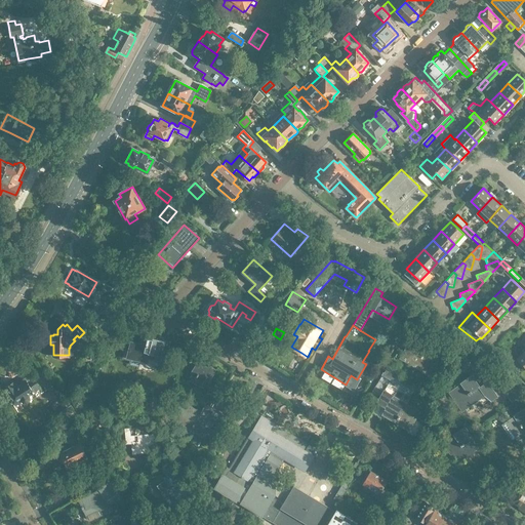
[(113,342),(111,330),(99,332),(102,344),(113,342)]
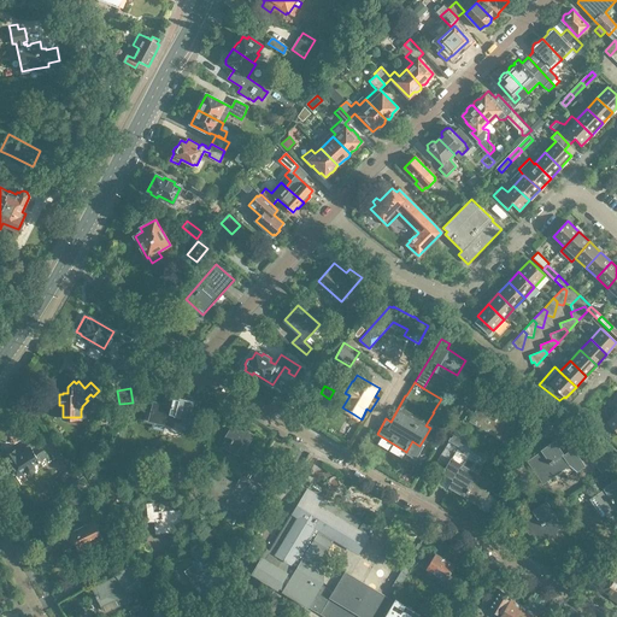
[(469,421),(509,445),(523,419),(483,397),(469,421)]
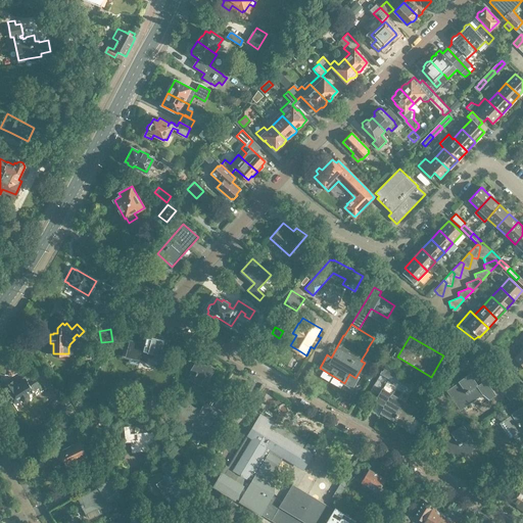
[(126,340),(125,348),(129,349),(127,355),(131,357),(129,365),(138,367),(140,359),(146,361),(147,355),(153,357),(154,352),(158,354),(159,351),(167,353),(170,340),(155,337),(155,339),(148,337),(148,339),(142,338),(141,344),(126,340)]
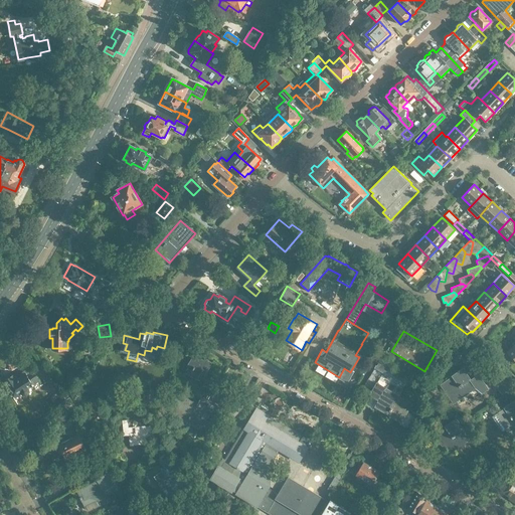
[(514,343),(506,352),(514,360),(514,343)]
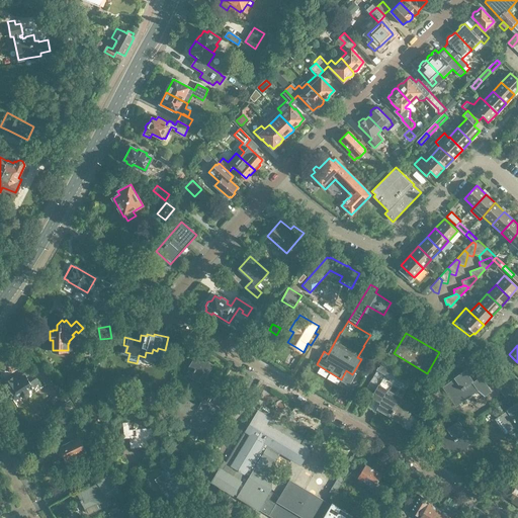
[(204,372),(207,374),(213,364),(203,358),(205,354),(199,350),(188,368),(189,369),(186,374),(194,379),(198,382),(204,372)]
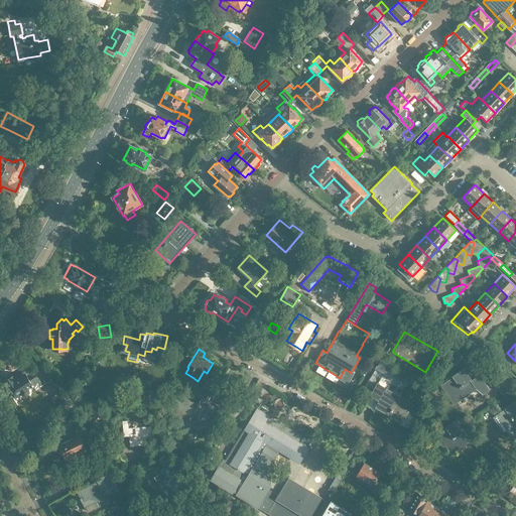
[(376,369),(385,374),(388,368),(379,363),(376,369)]
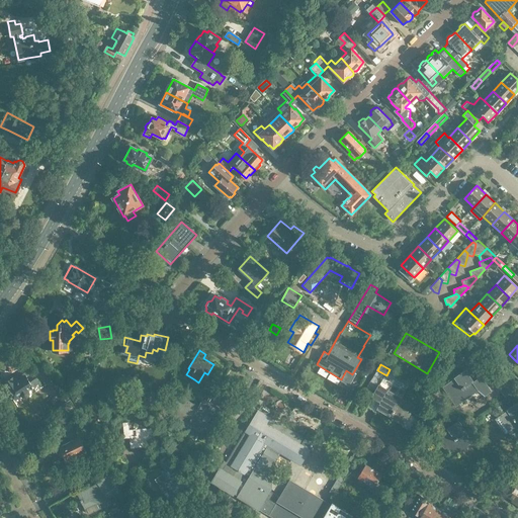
[(485,396),(491,392),(481,376),(473,381),(465,370),(453,378),(454,379),(442,387),(455,406),(478,391),(485,396)]
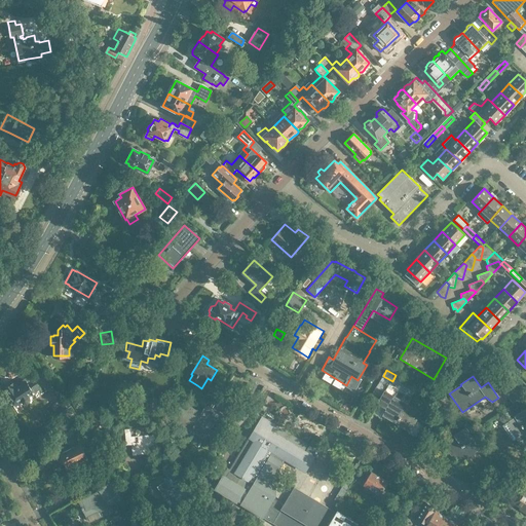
[(417,389),(396,377),(390,384),(412,398),(417,389)]
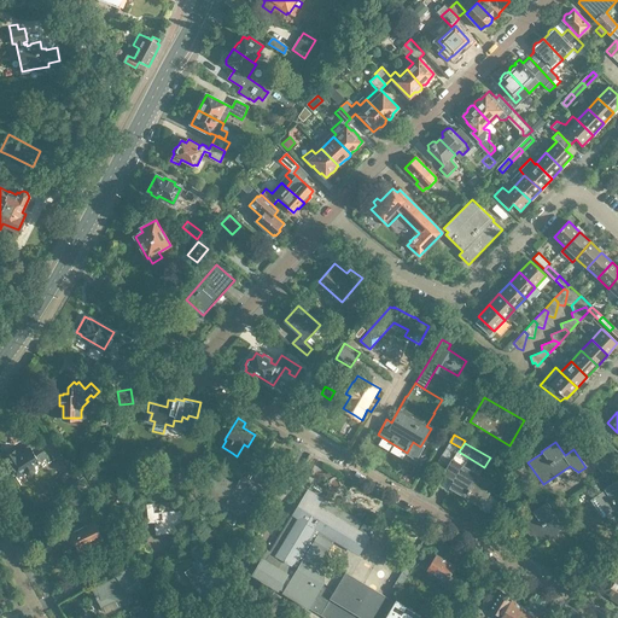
[(29,476),(30,474),(31,474),(33,474),(33,473),(34,473),(34,472),(35,471),(35,470),(35,468),(35,467),(34,465),(47,456),(44,450),(35,456),(28,445),(17,453),(12,452),(7,455),(6,459),(17,477),(24,472),(24,473),(25,474),(27,474),(29,476)]
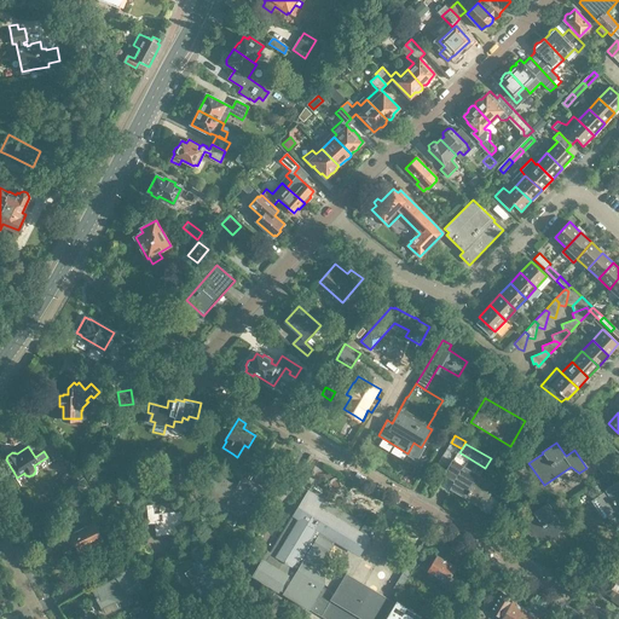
[(603,463),(607,467),(614,462),(609,457),(603,463)]
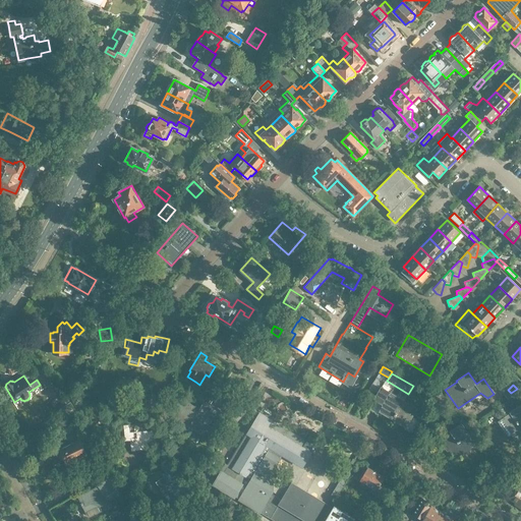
[(380,411),(392,419),(404,400),(390,392),(383,388),(375,398),(368,410),(377,415),(380,411)]
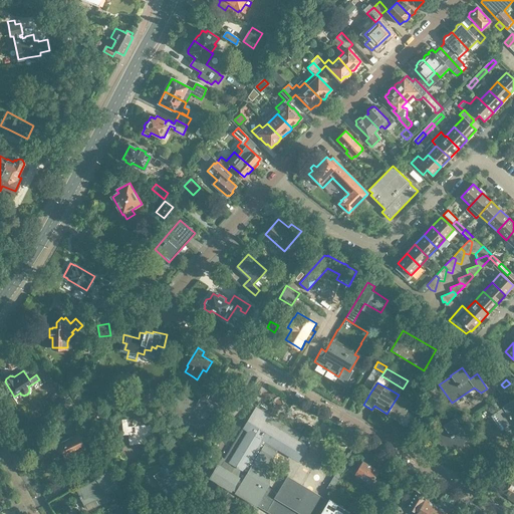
[(229,415),(234,406),(211,392),(206,400),(201,397),(196,404),(181,394),(171,411),(200,429),(214,406),(229,415)]
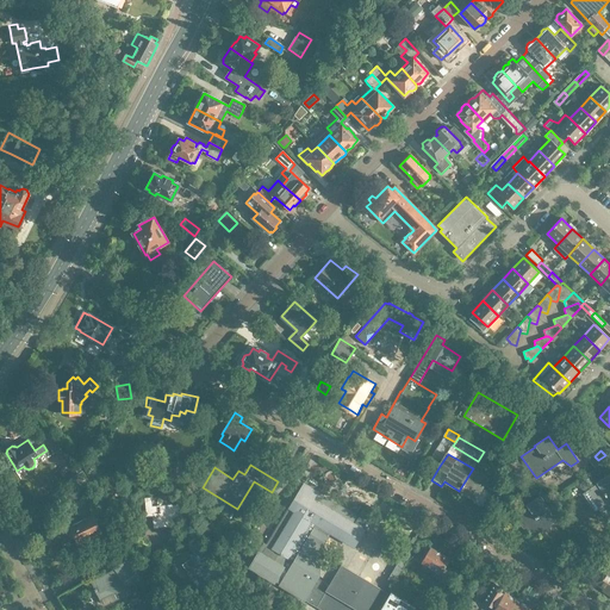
[(473,468),(459,491),(474,499),(472,504),(481,510),(491,496),(483,487),(489,478),(473,468)]
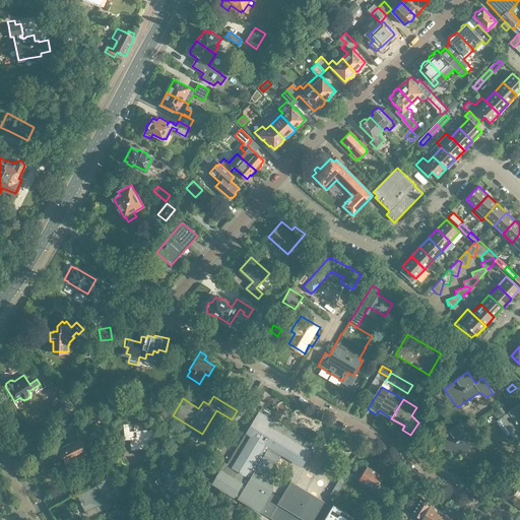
[(76,411),(69,401),(58,408),(60,412),(55,415),(59,423),(76,411)]
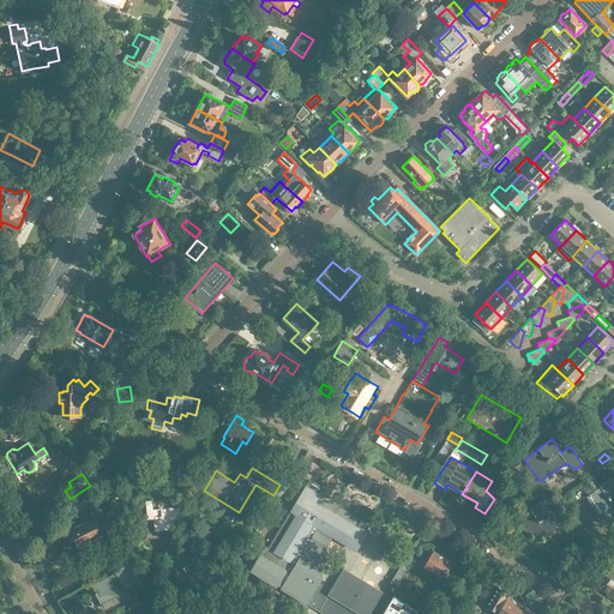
[(613,516),(613,476),(600,486),(601,487),(590,494),(608,521),(613,516)]
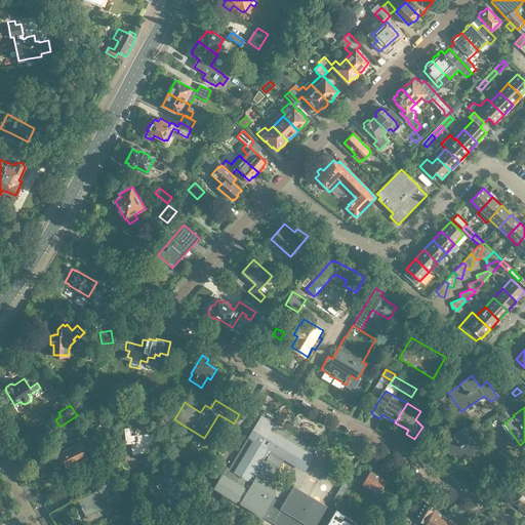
[(284,500),(275,494),(276,491),(275,481),(277,478),(277,468),(283,457),(294,438),(296,435),(291,432),(289,435),(285,434),(285,433),(278,428),(272,425),(273,423),(261,416),(249,437),(248,436),(246,439),(248,440),(242,450),(240,450),(237,455),(238,455),(233,466),(231,466),(230,469),(227,467),(214,487),(236,500),(237,499),(243,503),(261,516),(277,524),(323,524),(325,522),(333,509),(324,503),(330,492),(309,479),(303,490),(293,485),(284,500)]
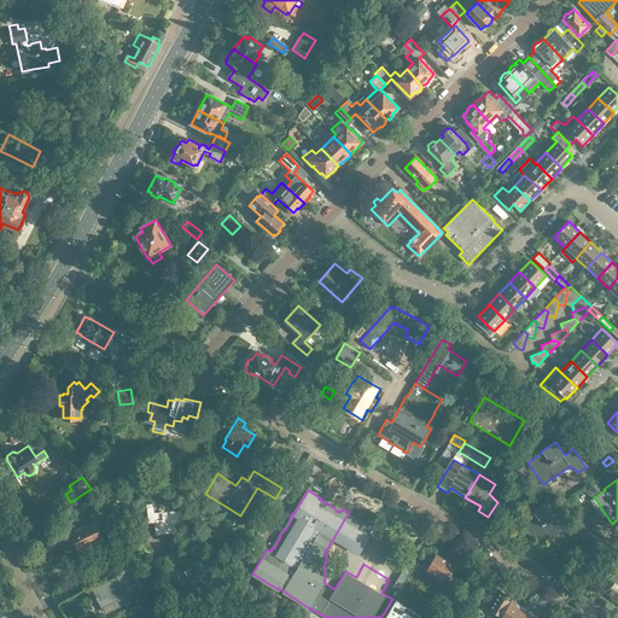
[(182,509),(174,511),(173,502),(146,503),(147,522),(155,522),(156,534),(184,531),(182,509)]
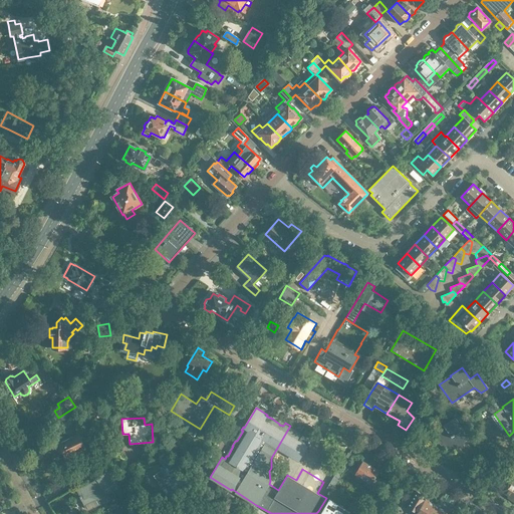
[(462,430),(463,430),(455,418),(443,426),(444,427),(433,434),(446,454),(468,439),(462,430)]
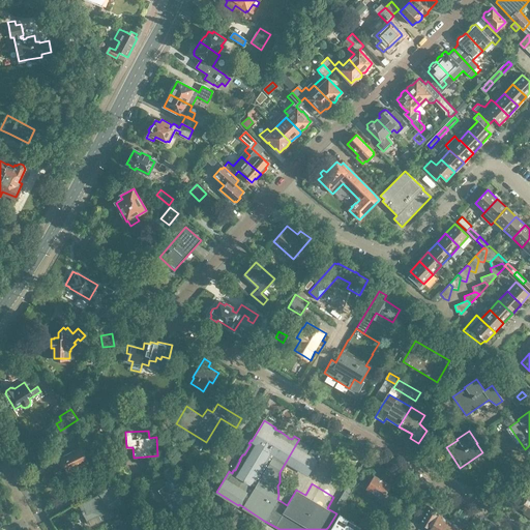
[(92,462),(81,440),(72,444),(68,446),(69,448),(69,451),(59,457),(63,463),(59,465),(58,466),(59,468),(60,470),(60,471),(59,471),(61,476),(63,479),(64,478),(64,479),(65,479),(69,476),(71,480),(72,482),(75,481),(89,473),(85,465),(89,463),(92,462)]
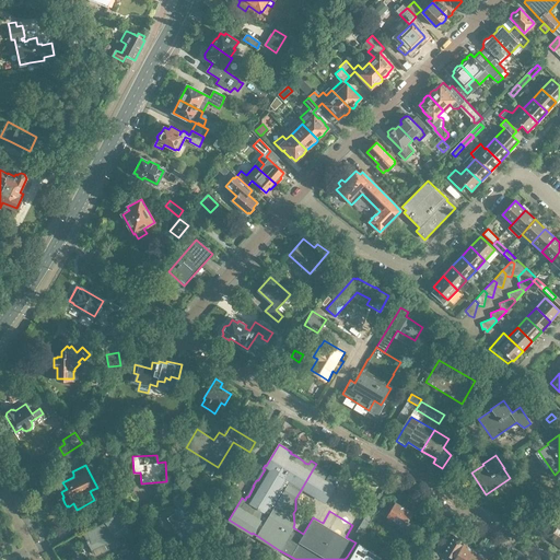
[(317,470),(314,467),(302,488),(325,502),(334,487),(333,486),(340,474),(333,469),(328,476),(318,469),(317,470)]
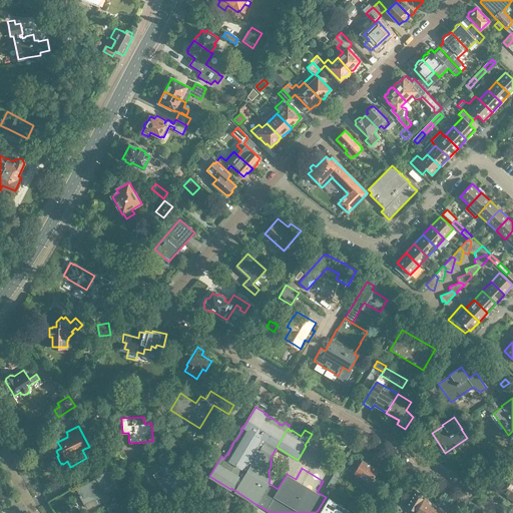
[(153,474),(157,481),(166,493),(184,480),(167,456),(163,459),(167,464),(153,474)]
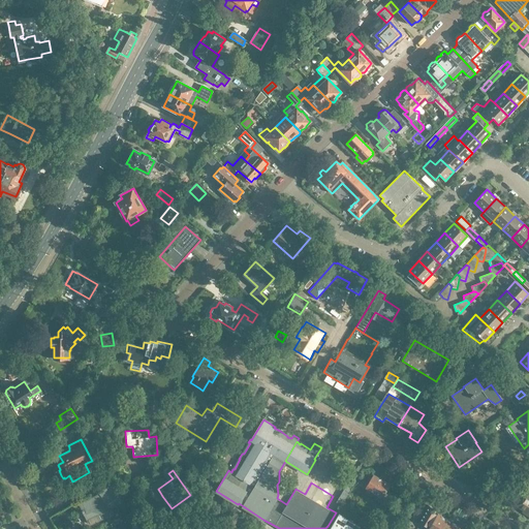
[(381,502),(377,509),(383,514),(390,501),(394,495),(387,491),(384,496),(383,495),(390,485),(373,475),(372,477),(371,477),(367,483),(369,484),(366,488),(368,489),(365,493),(379,501),(381,502)]
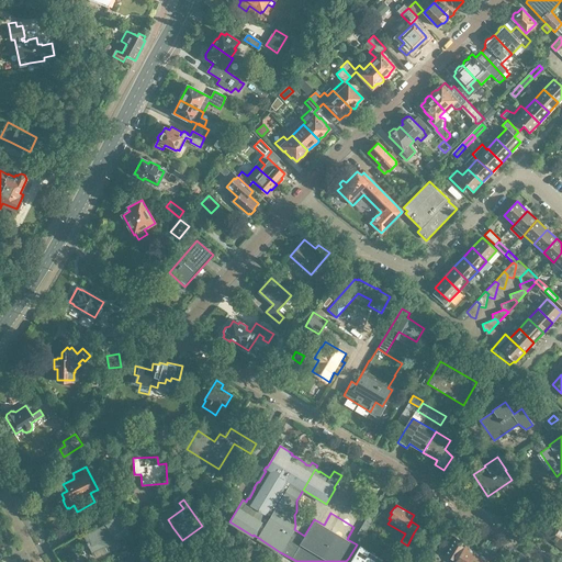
[(554,544),(561,549),(561,512),(550,525),(553,529),(549,537),(555,542),(554,544)]
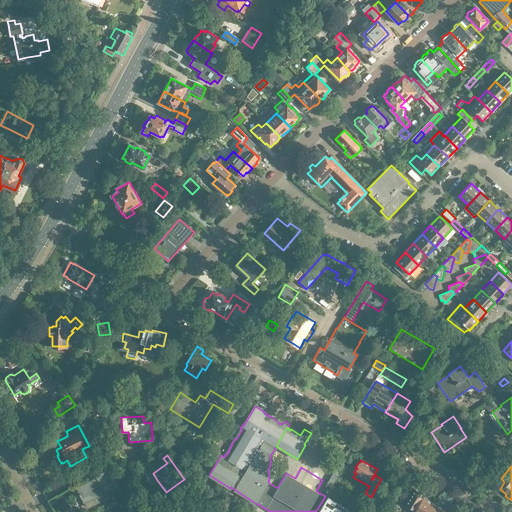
[(96,477),(76,487),(79,494),(78,494),(80,498),(81,498),(84,503),(85,502),(87,507),(97,501),(95,498),(108,492),(118,484),(106,469),(96,476),(96,477)]
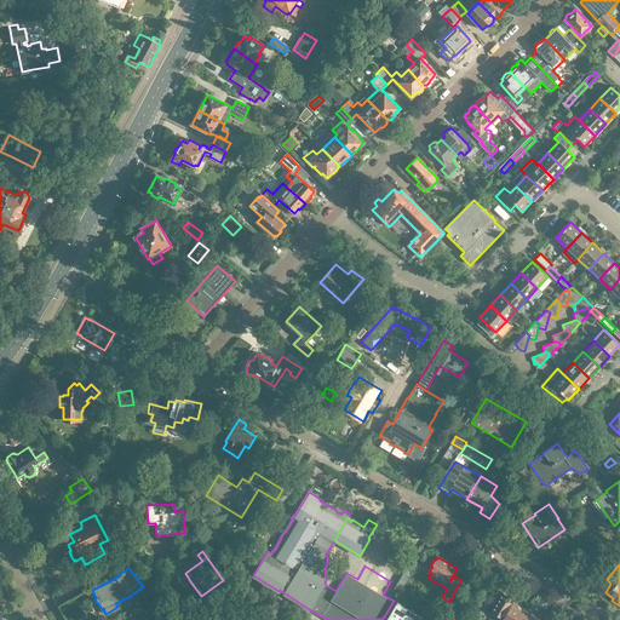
[(518,619),(526,609),(514,602),(512,604),(506,601),(509,597),(504,593),(501,592),(503,593),(492,612),(491,612),(492,613),(493,613),(498,615),(499,613),(505,616),(504,619),(501,619),(518,619)]
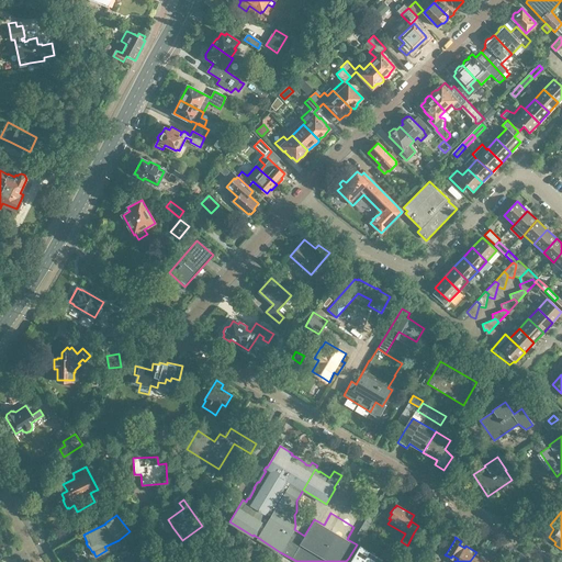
[(378,561),(381,559),(361,546),(350,561),(378,561)]
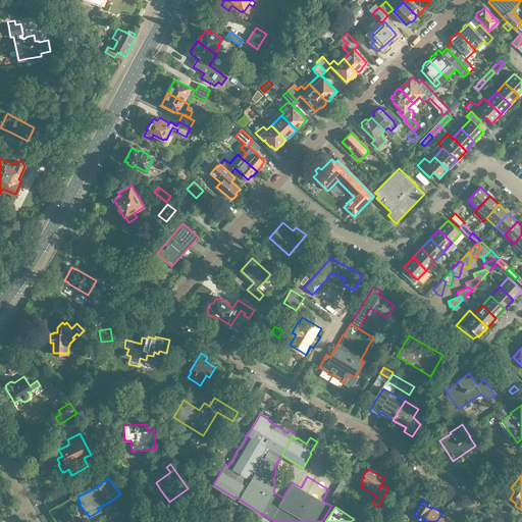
[(442,513),(436,521),(454,521),(452,521),(453,519),(442,513)]
